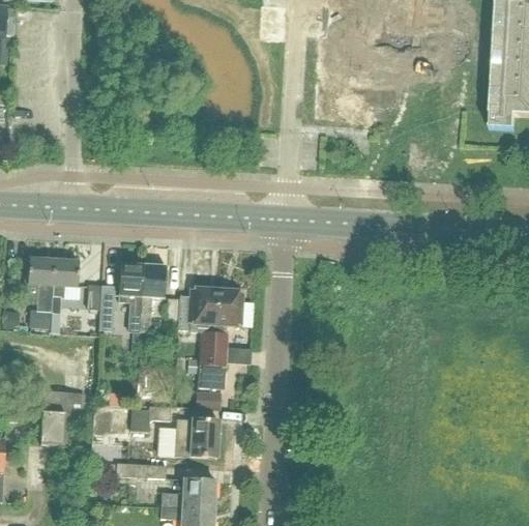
[(261,0),(261,28),(287,28),(287,0),(261,0)]
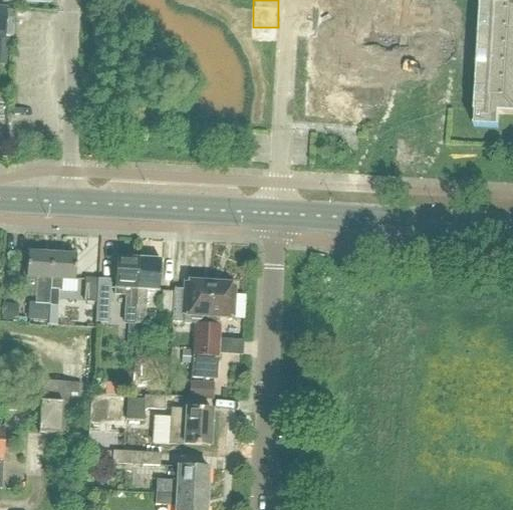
[(324,0),(324,15),(357,16),(357,0),(324,0)]
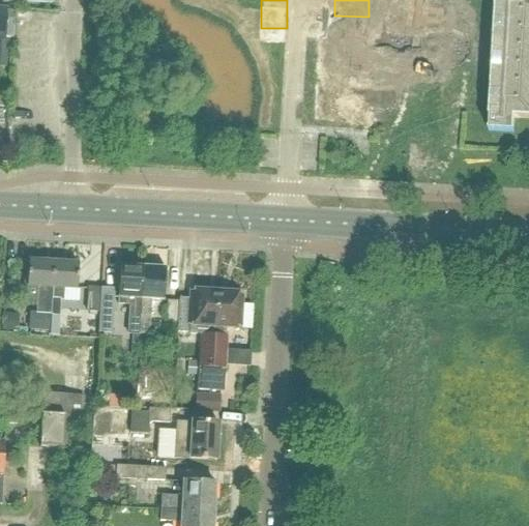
[(496,0),(489,128),(493,128),(515,130),(516,116),(528,116),(528,0),(496,0)]
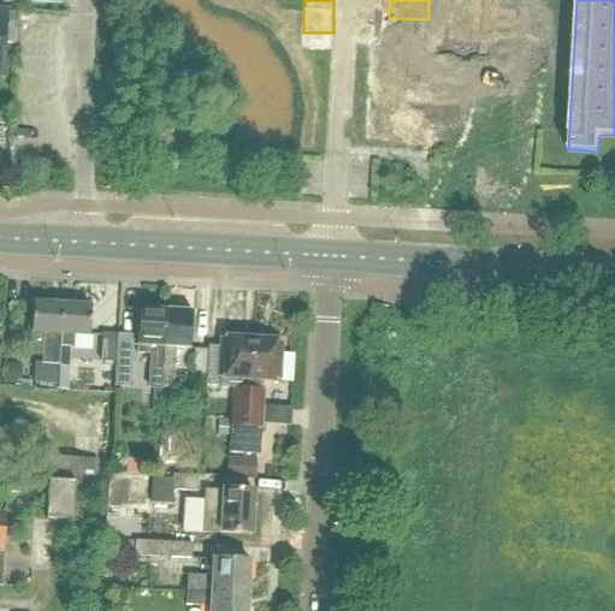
[(61,332),(63,302),(34,301),(33,331),(43,331),(43,360),(35,360),(35,361),(34,380),(59,381),(59,363),(60,363),(60,343),(61,332)]
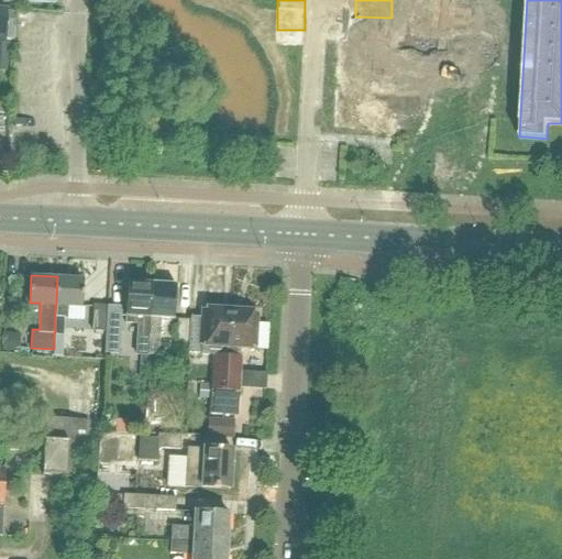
[(56,304),(72,305),(83,306),(85,277),(57,276),(56,304)]
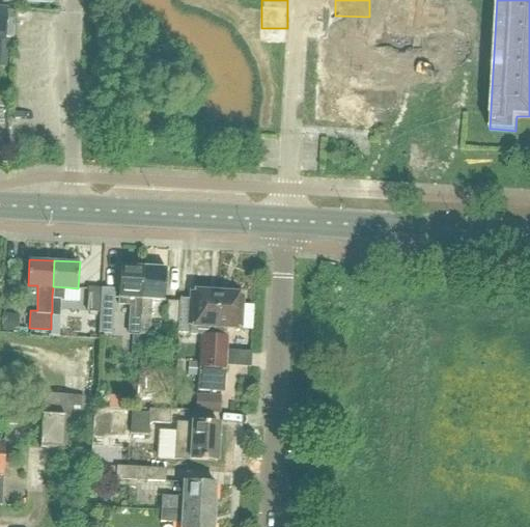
[(141,304),(143,266),(120,265),(118,296),(119,296),(119,302),(131,303),(129,331),(139,332),(141,304)]
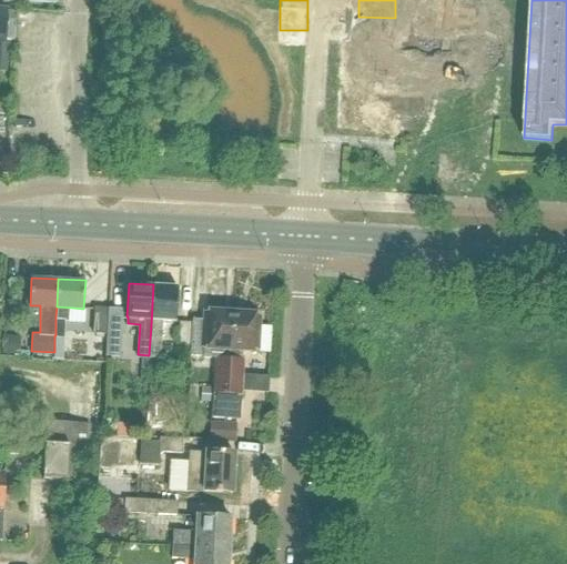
[(163,319),(166,319),(176,320),(178,285),(153,284),(151,325),(149,355),(160,355),(163,319)]
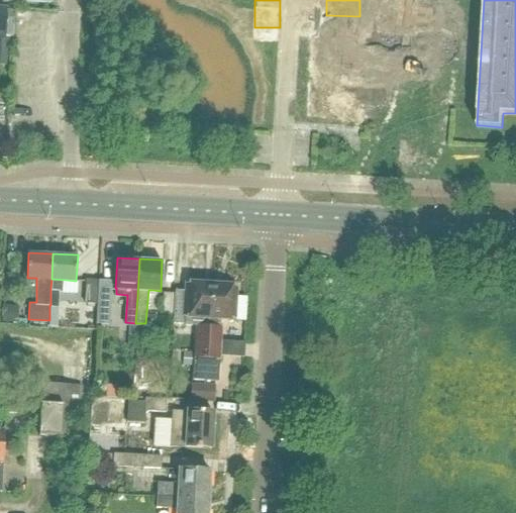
[(98,302),(99,280),(87,279),(86,301),(98,302)]
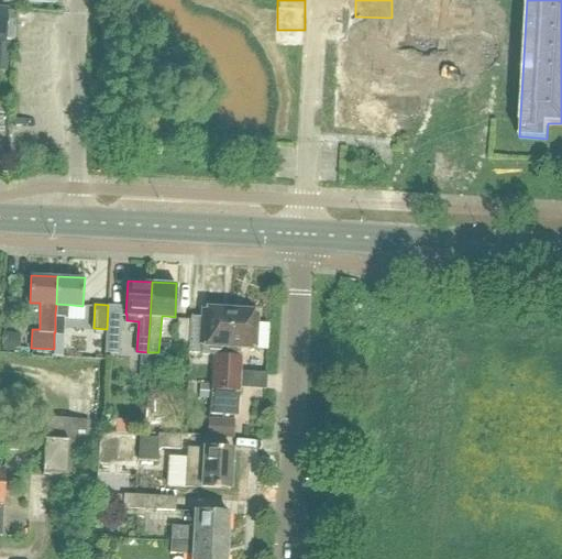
[(121,306),(108,305),(107,329),(120,329),(121,306)]
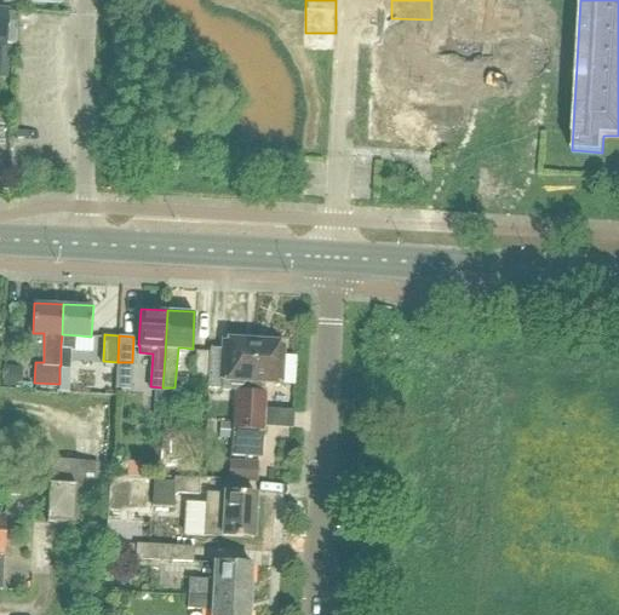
[(235,388),(234,403),(251,403),(253,339),(224,338),(222,378),(236,379),(236,388),(235,388)]
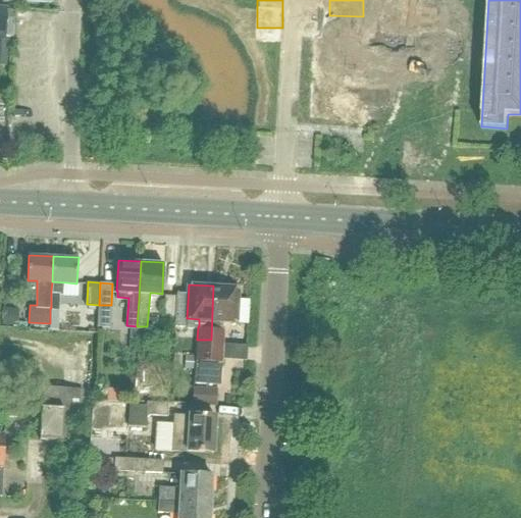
[(211,340),(197,340),(195,381),(220,383),(222,362),(224,328),(223,328),(223,321),(237,321),(239,287),(213,286),(211,340)]
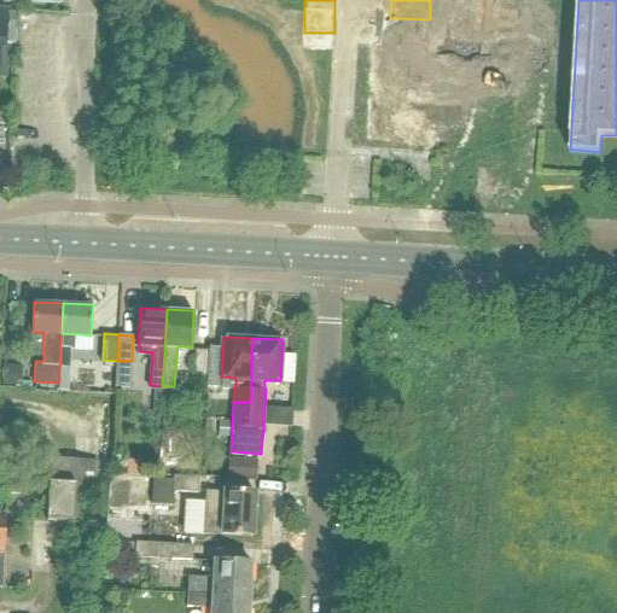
[(60,344),(60,365),(70,365),(71,344),(60,344)]
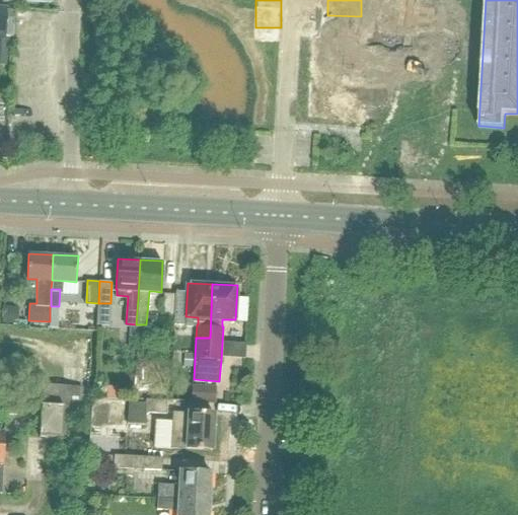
[(164,292),(163,312),(175,312),(176,292),(164,292)]
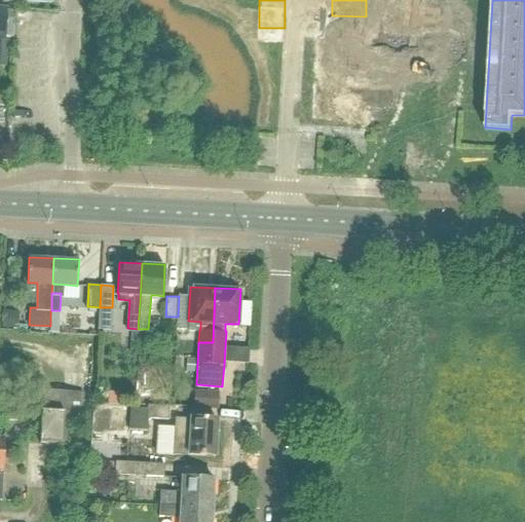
[(253,321),(252,297),(242,298),(244,321),(253,321)]
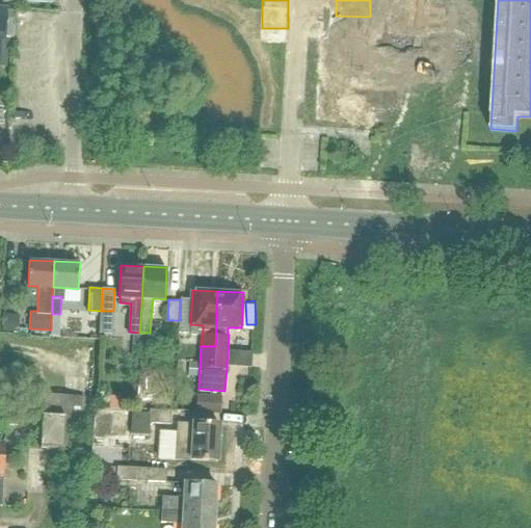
[(42,415),(40,447),(29,446),(27,474),(44,475),(45,447),(52,447),(82,449),(85,416),(65,415),(67,394),(44,393),(32,392),(31,415),(42,415)]
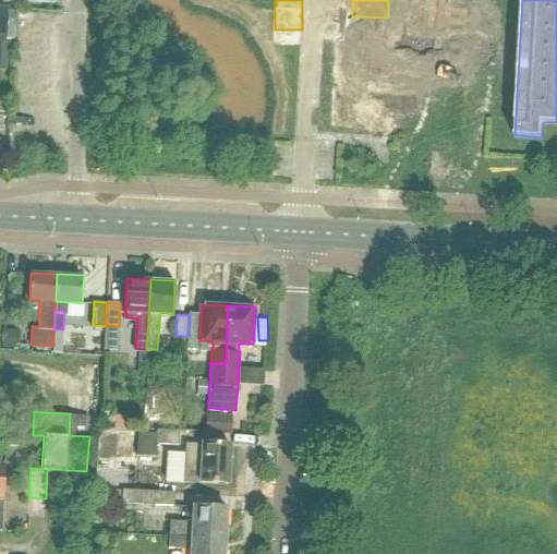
[(131,413),(114,414),(114,430),(131,429),(131,413)]
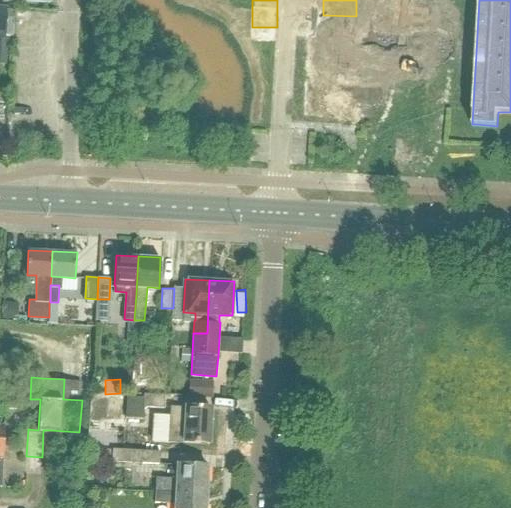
[(127,395),(126,416),(144,416),(144,404),(164,405),(165,392),(144,391),(143,395),(127,395)]
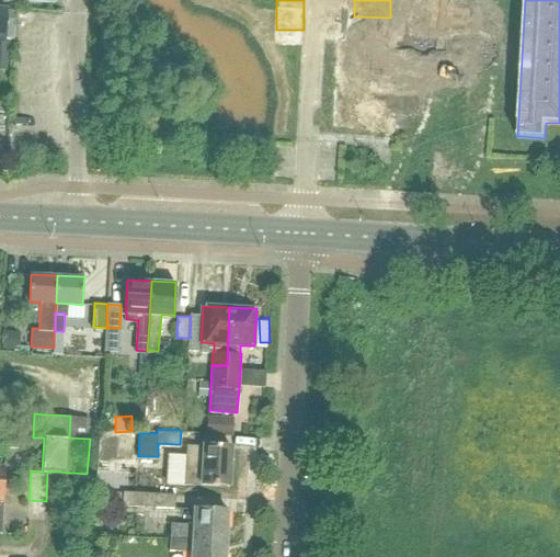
[(185,482),(209,484),(229,485),(231,445),(210,444),(205,443),(204,445),(189,444),(185,482)]
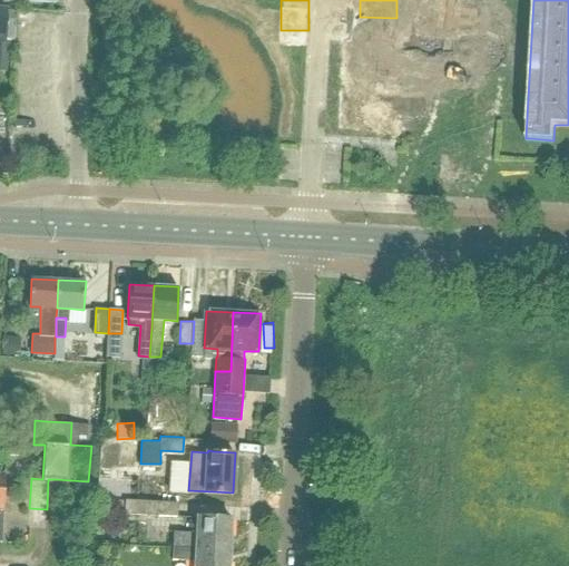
[(125,507),(125,511),(178,514),(179,500),(107,497),(107,507),(125,507)]
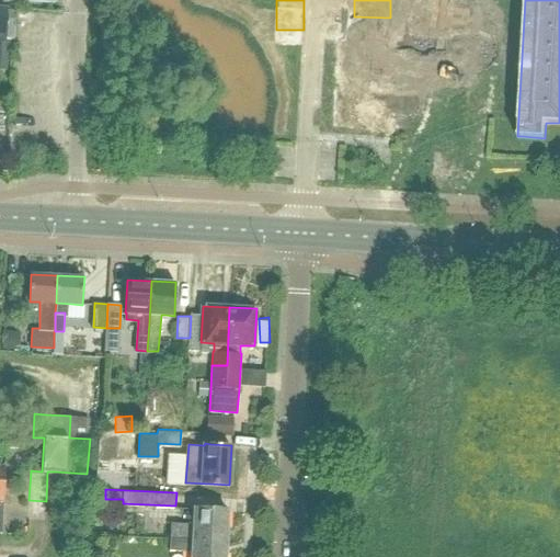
[(172,521),(171,535),(226,538),(228,509),(194,507),(193,522),(172,521)]
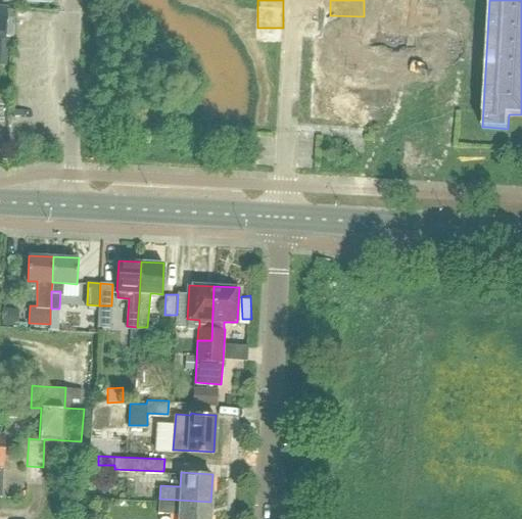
[(209,518),(210,502),(159,499),(158,511),(179,512),(178,518),(209,518)]
